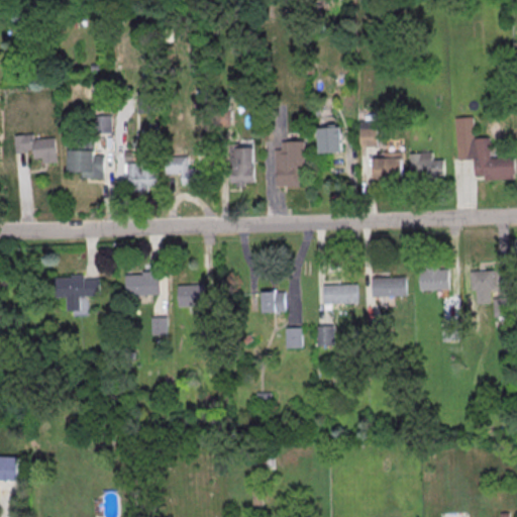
[(113,132),(113,115),(99,115),(99,132),(113,132)]
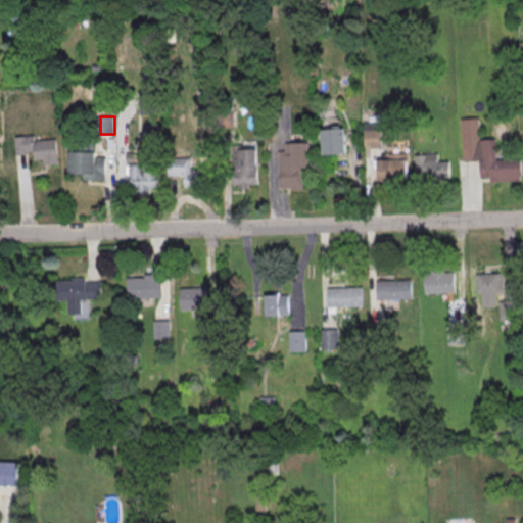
[(459,119),(475,117),(477,139),(492,138),(493,159),(518,157),(520,179),(487,181),(487,176),(478,177),(477,159),(461,160),(459,119)]
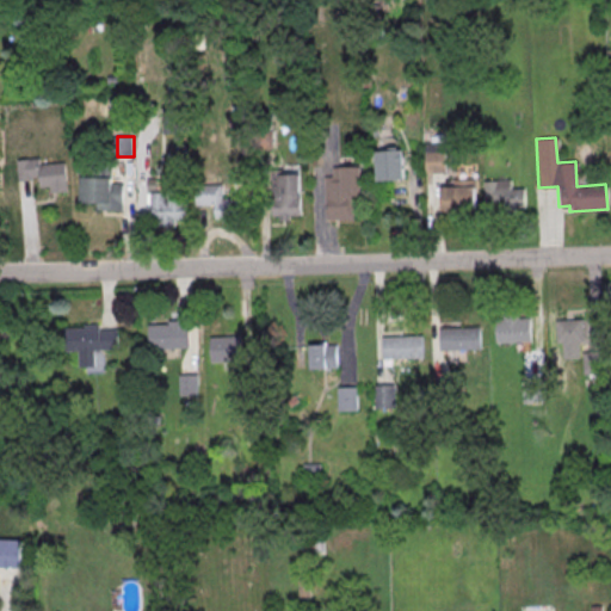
[(443,171),(443,141),(423,142),(424,171),(443,171)]
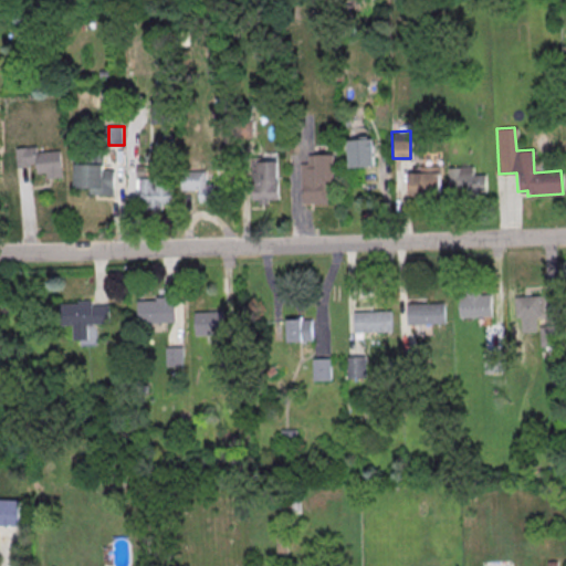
[(345,139),(370,137),(373,165),(347,166),(345,139)]
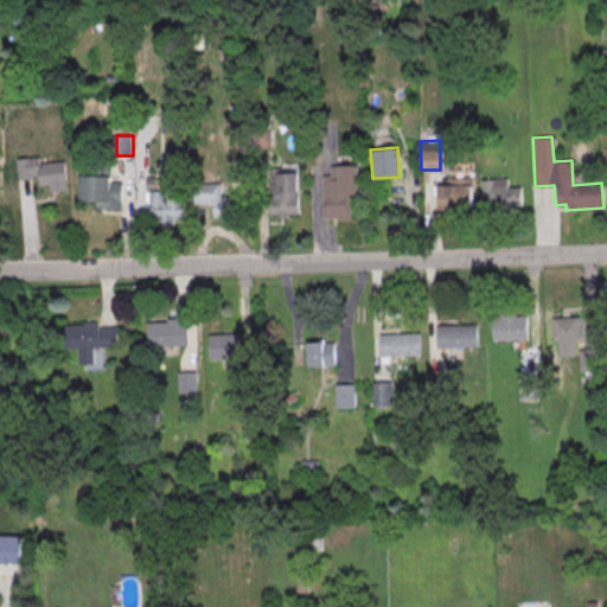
[(13,159),(37,155),(38,163),(62,160),(65,190),(48,191),(48,184),(38,185),(37,176),(30,176),(30,178),(23,179),(16,180),(13,159)]
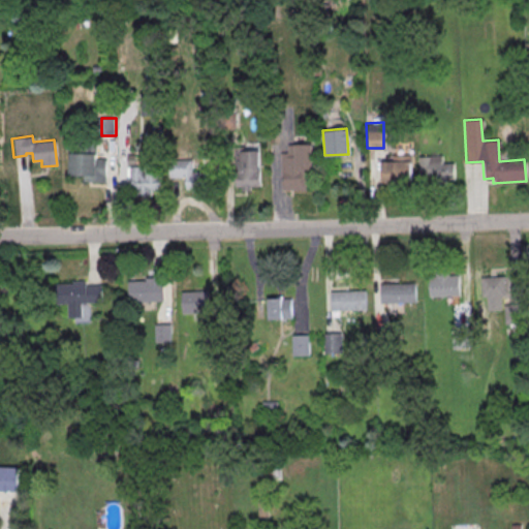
[(68,141),(67,174),(82,175),(82,180),(104,181),(105,158),(95,158),(95,143),(68,141)]
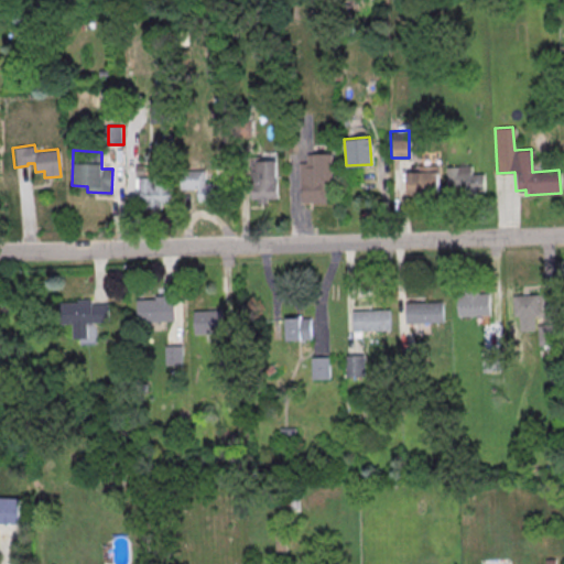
[(169,152),(170,201),(159,202),(159,208),(143,208),(143,195),(133,196),(133,176),(149,176),(148,152),(169,152)]
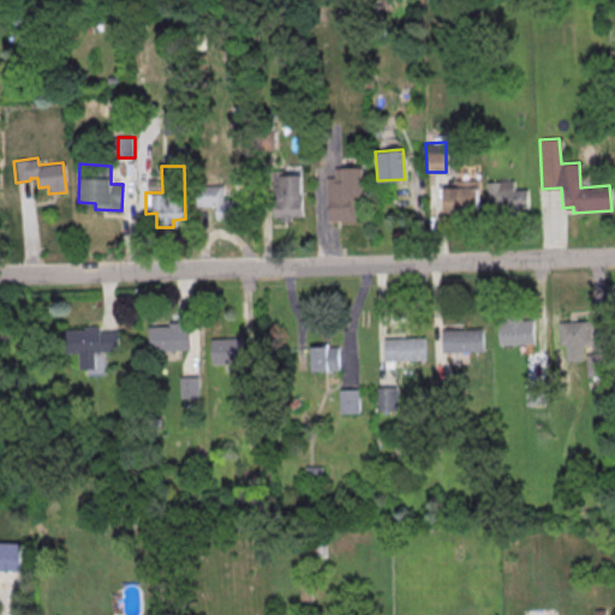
[(360,166),(362,201),(353,201),(353,220),(324,221),(324,177),(333,177),(332,167),(360,166)]
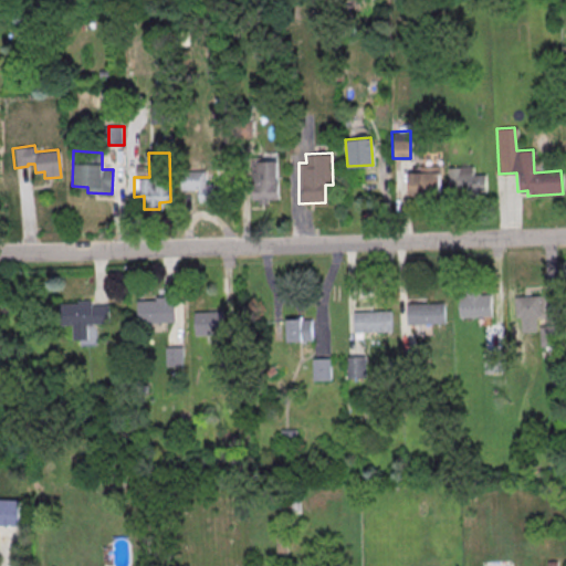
[(275,160),(276,198),(265,198),(265,202),(257,202),(255,199),(250,199),(248,160),(275,160)]
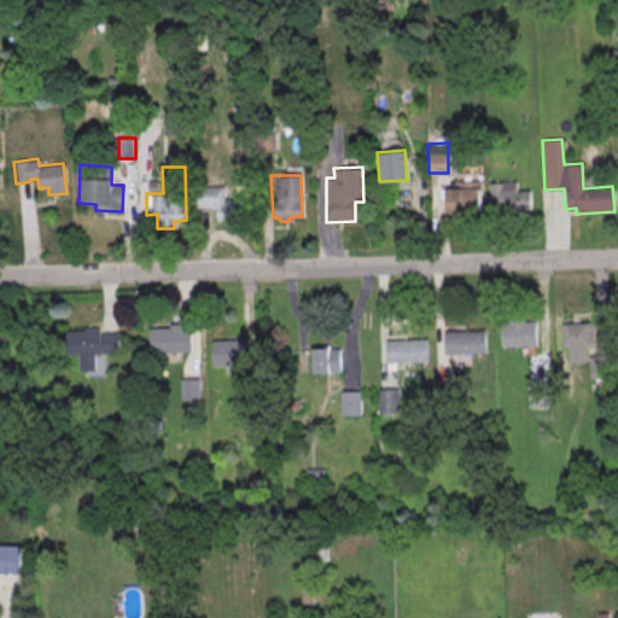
[(443,188),(456,187),(456,180),(478,180),(479,213),(444,213),(443,188)]
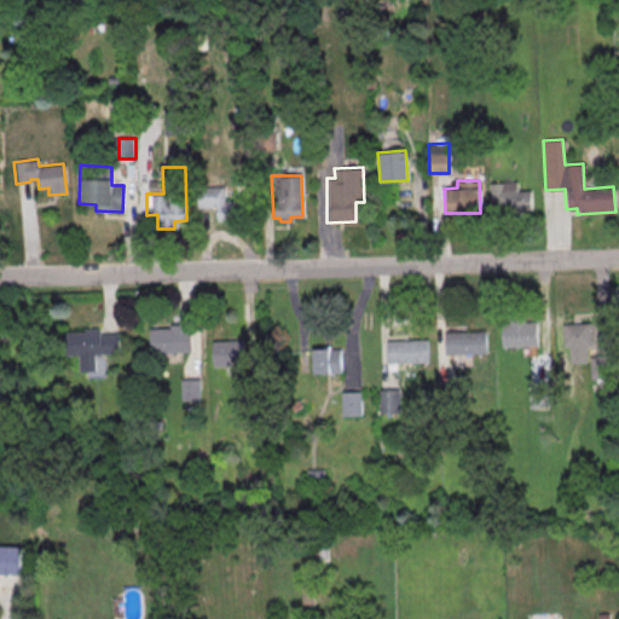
[(520,181),(492,181),(492,213),(533,213),(533,190),(520,190),(520,181)]
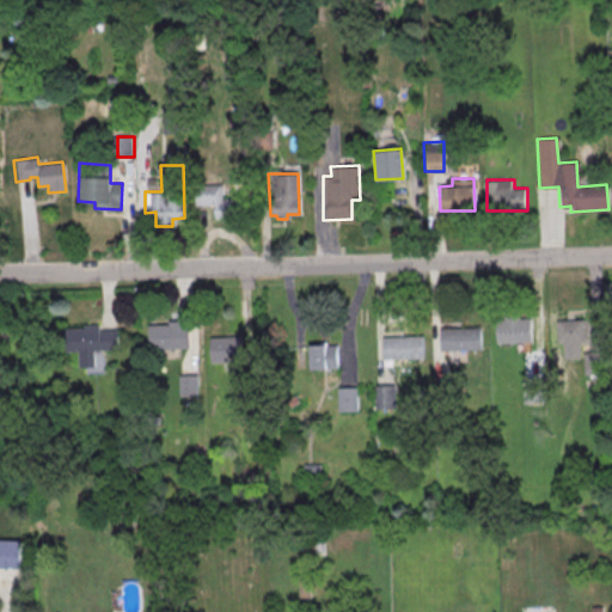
[(194,184),(220,184),(220,197),(238,197),(238,214),(230,214),(230,218),(212,218),(212,204),(194,206),(194,184)]
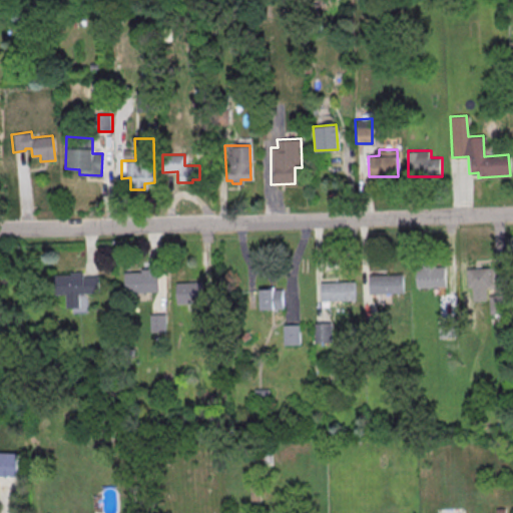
[(414,267),(443,266),(443,286),(414,286),(414,267)]
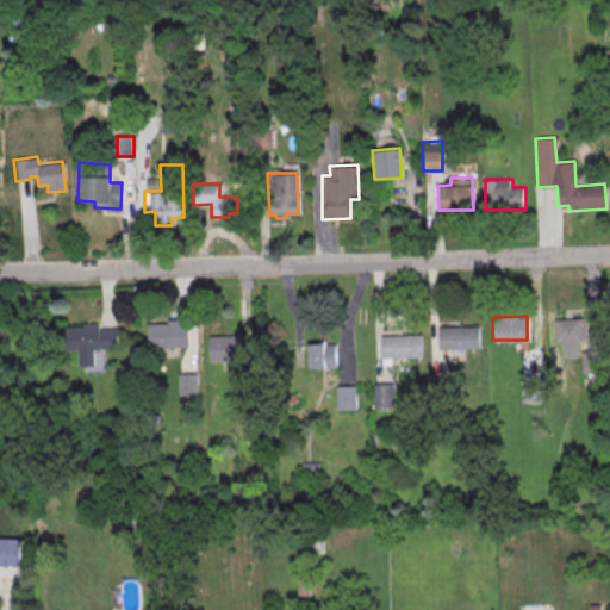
[(553,319),(579,318),(580,340),(554,341),(553,319)]
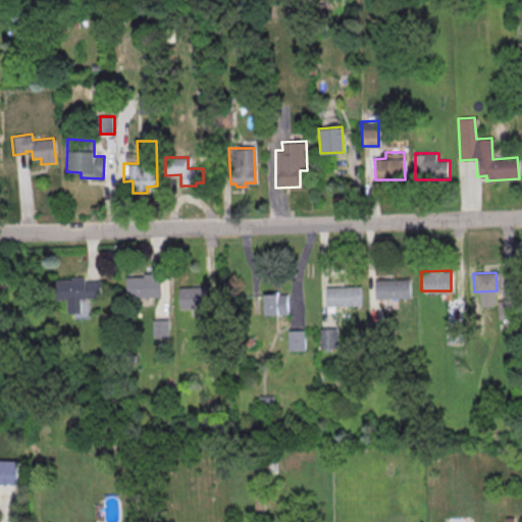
[(125,276),(158,275),(159,297),(126,298),(125,276)]
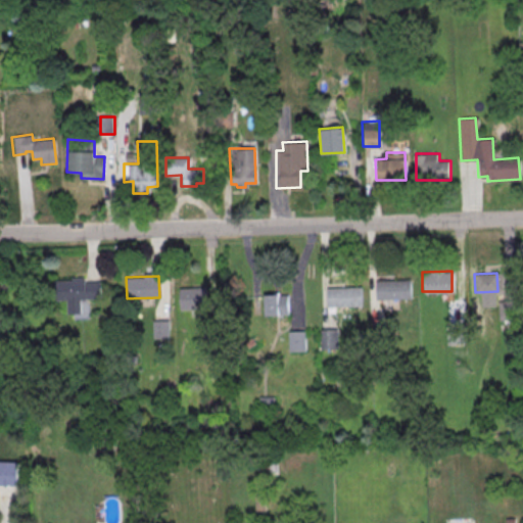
[(53,280),(53,299),(65,298),(66,313),(80,313),(80,299),(99,298),(99,281),(92,281),(84,282),(84,277),(70,277),(70,280),(53,280)]
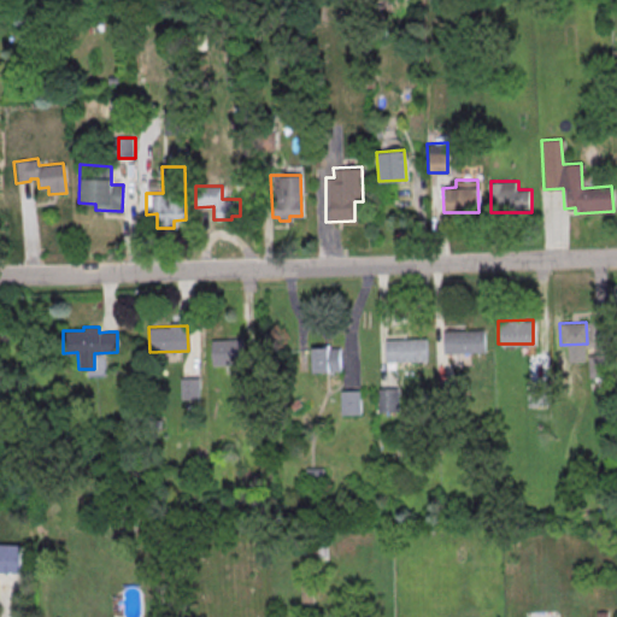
[(441,329),(482,329),(482,352),(441,353),(441,329)]
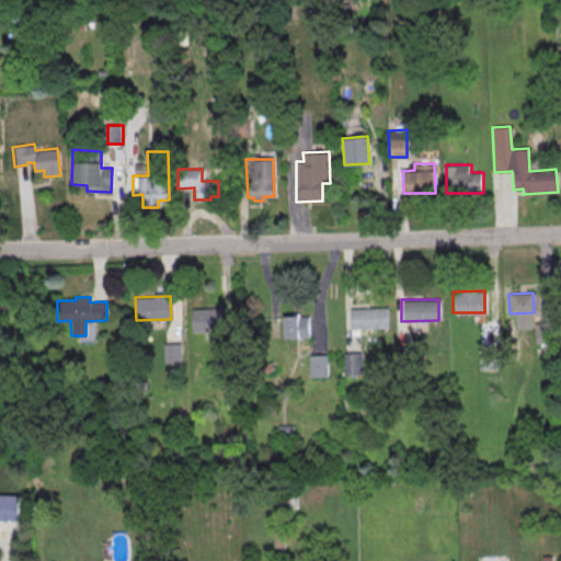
[(348,307),(386,307),(386,328),(348,329),(348,307)]
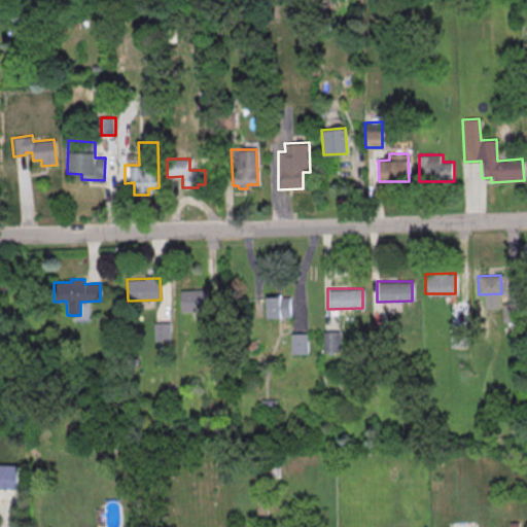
[(179,290),(205,289),(206,311),(180,312),(179,290)]
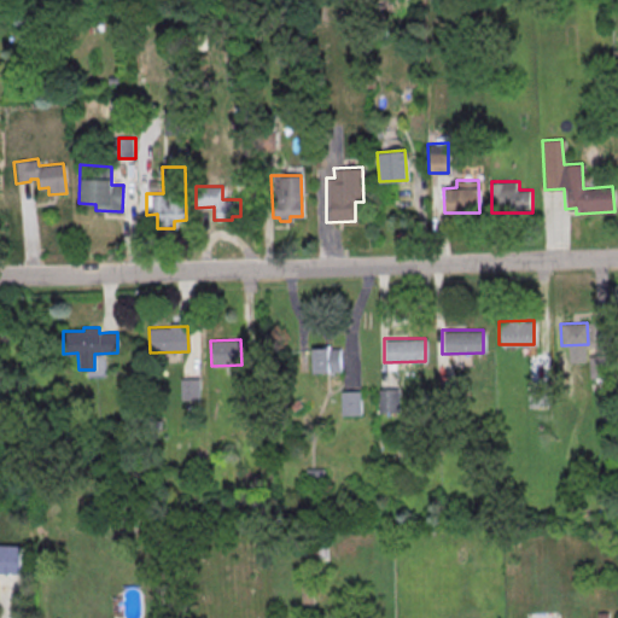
[(310,349),(337,348),(338,372),(310,372),(310,349)]
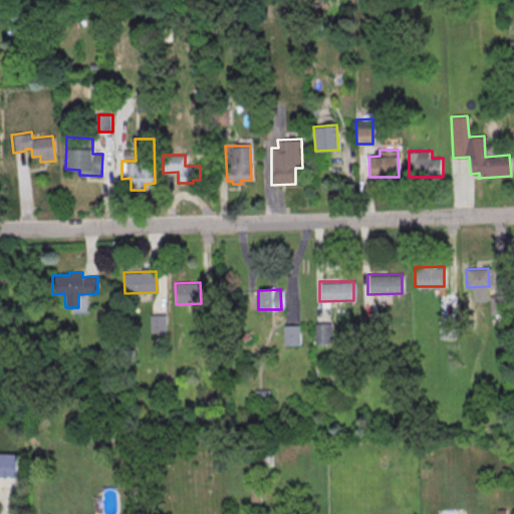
[(488,296),(504,295),(504,313),(489,313),(488,296)]
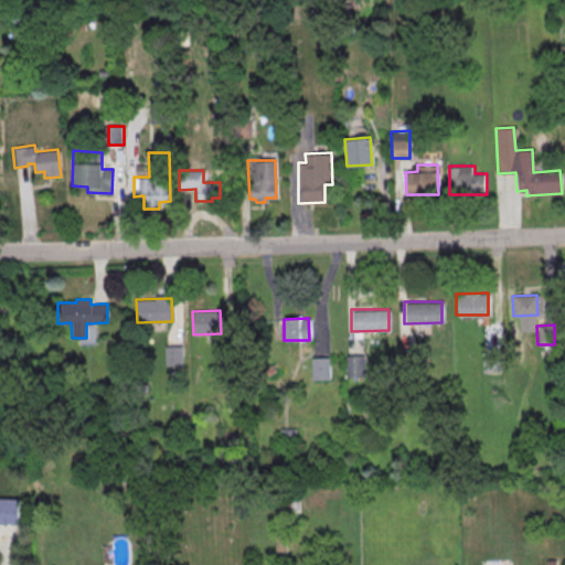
[(163,345),(180,345),(180,365),(163,365),(163,345)]
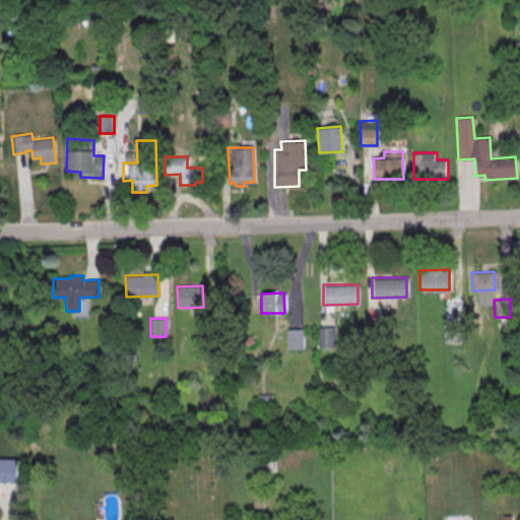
[(317,327),(332,327),(333,345),(317,345),(317,327)]
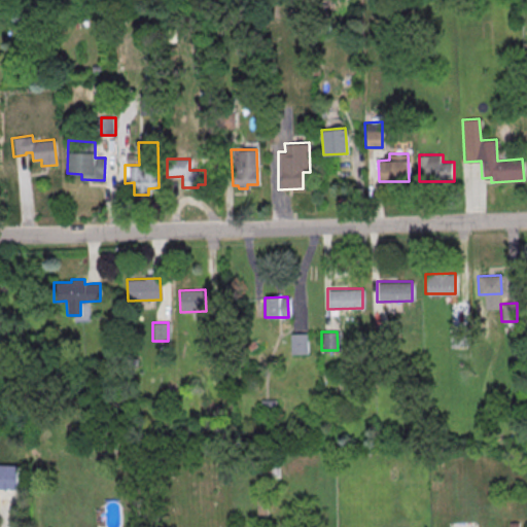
[(288,334),(305,332),(306,351),(289,352),(288,334)]
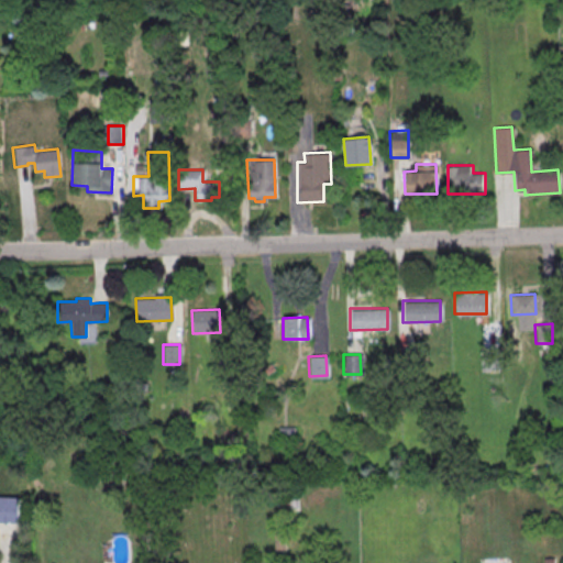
[(0,521),(20,522),(20,497),(0,496),(0,521)]
